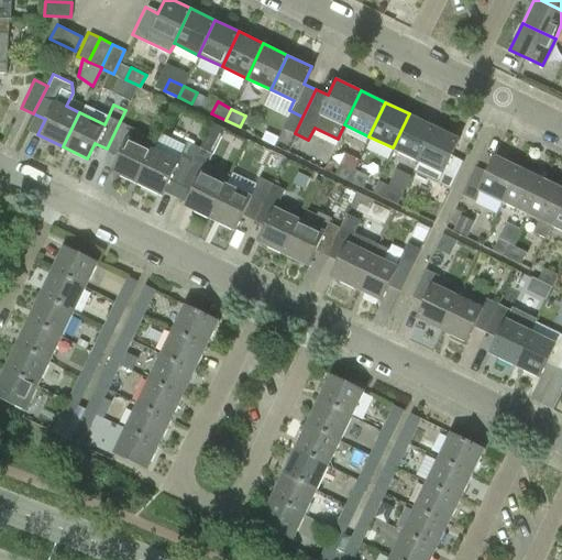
[(409,113),(393,147),(417,160),(433,125),(409,113)]
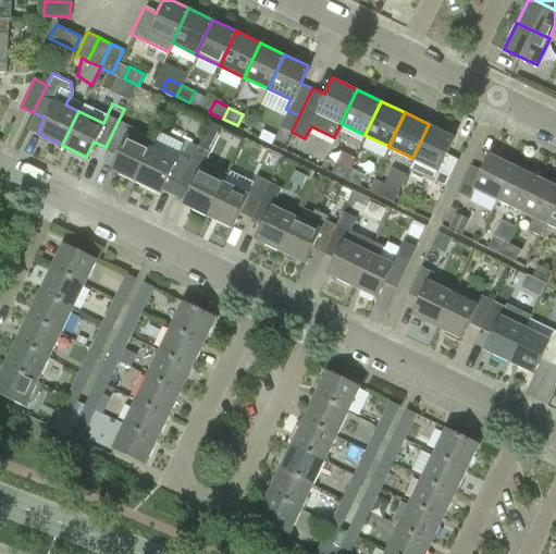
[(135,180),(151,146),(127,135),(132,126),(119,120),(106,147),(116,152),(110,168),(135,180)]
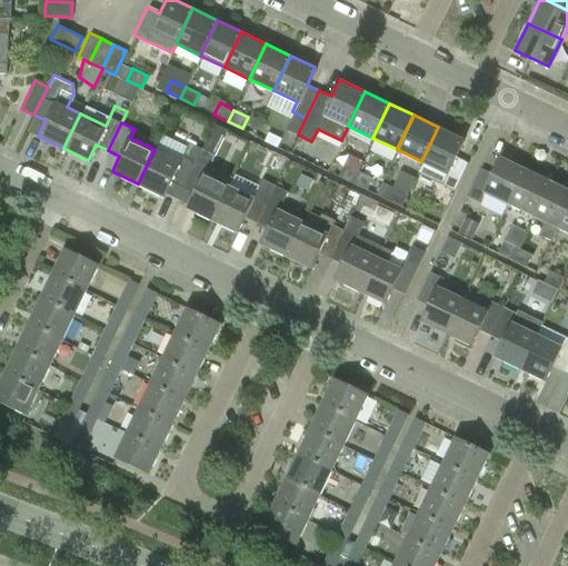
[(213,122),(201,148),(213,155),(226,128),(222,127),(213,122)]
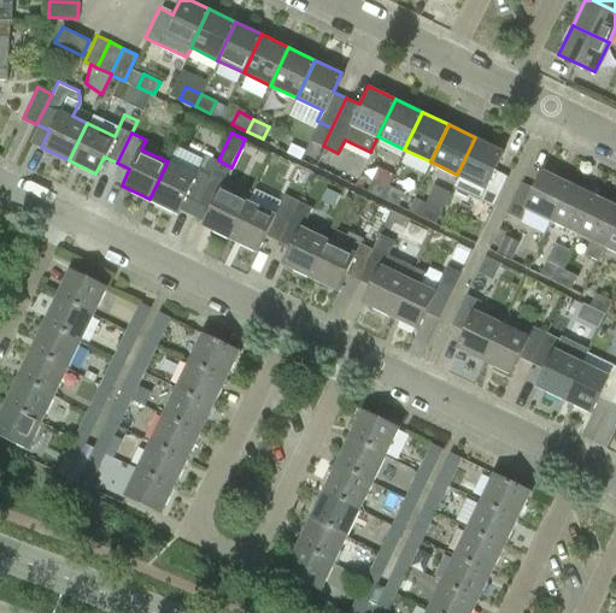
[(475,137),(457,175),(452,186),(492,205),(508,175),(494,169),(503,151),(475,137)]
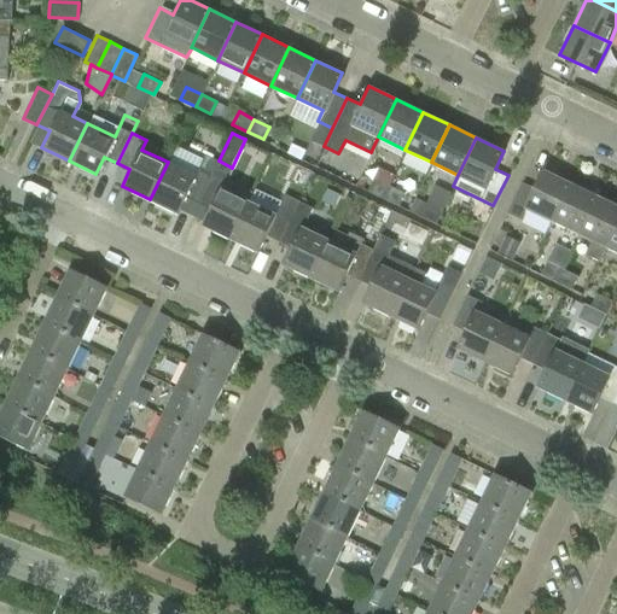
[(300,157),(303,148),(290,142),(286,151),(300,157)]
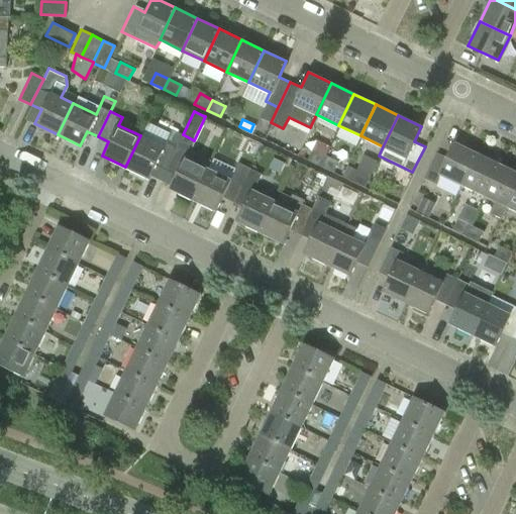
[(140,135),(125,167),(147,178),(155,164),(165,169),(181,133),(171,128),(162,145),(140,135)]
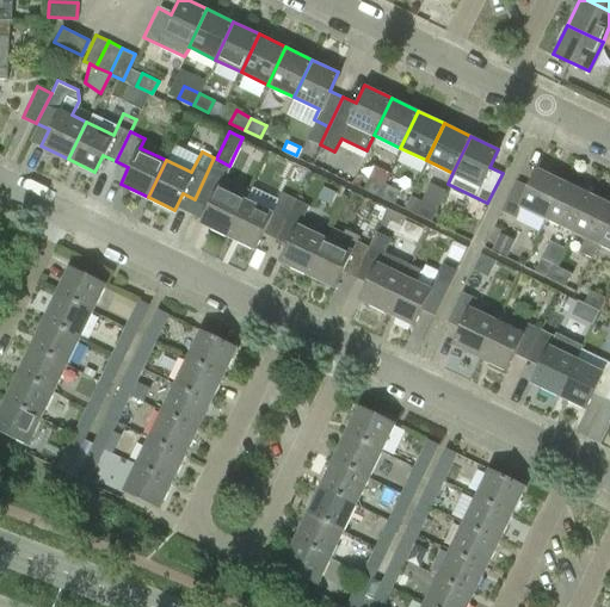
[(227,235),(245,198),(220,186),(229,166),(214,158),(195,199),(208,205),(199,222),(227,235)]
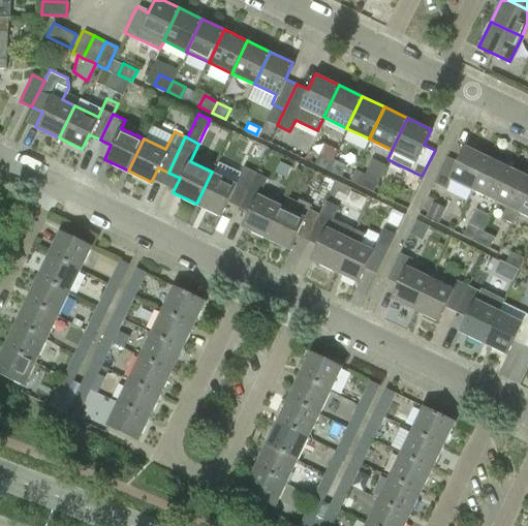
[(471,188),(488,156),(464,145),(457,160),(445,155),(433,181),(445,187),(449,178),(471,188)]
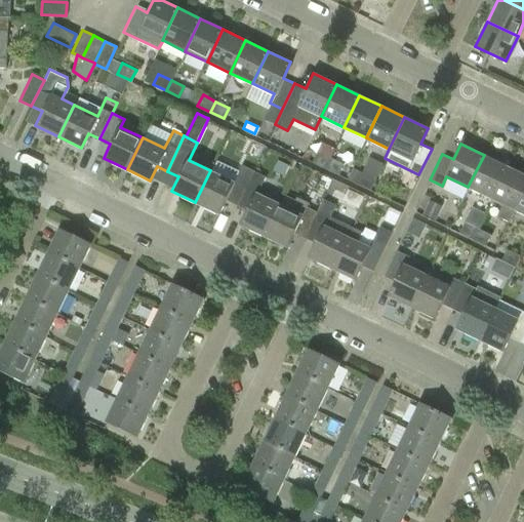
[(301,157),(307,159),(312,150),(307,147),(301,157)]
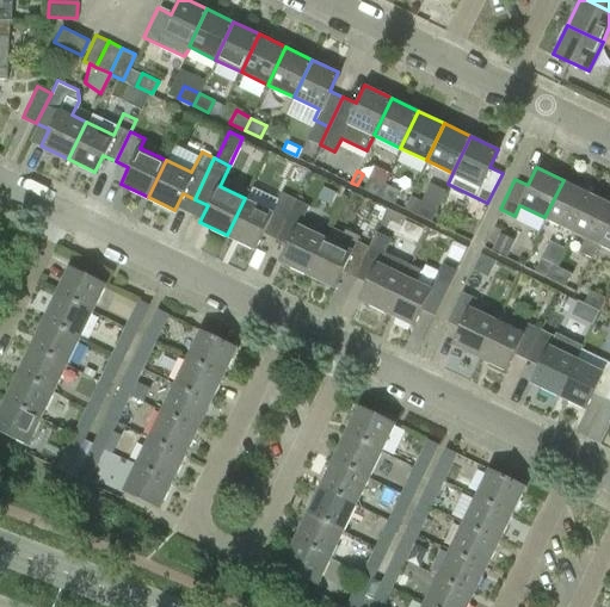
[(368,174),(362,187),(377,194),(383,183),(368,174)]
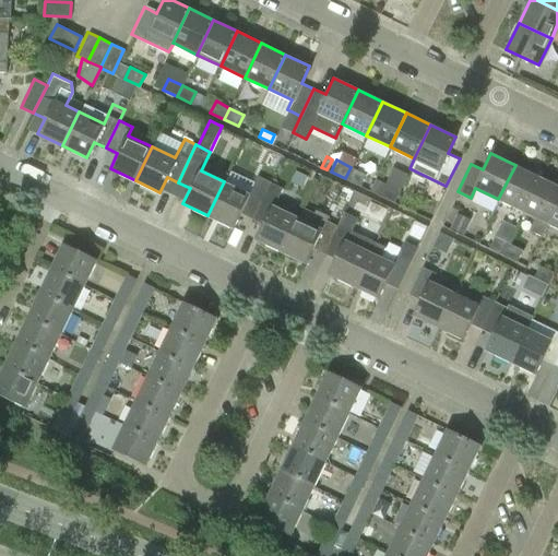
[(393,165),(384,184),(379,194),(393,201),(399,190),(407,172),(393,165)]
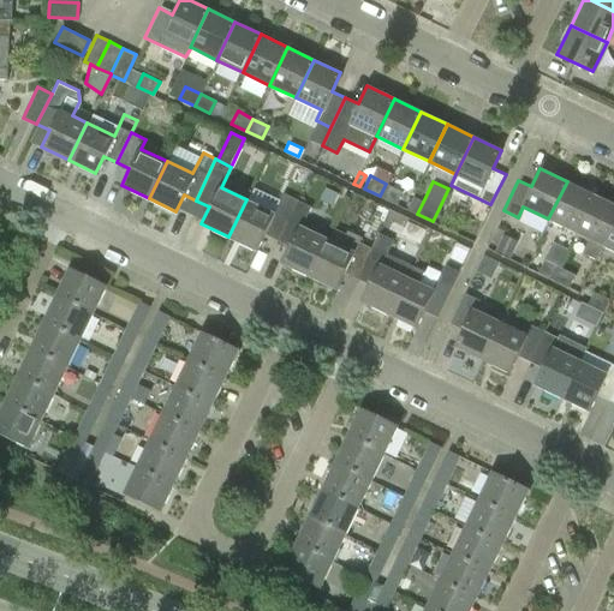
[(567,181),(548,219),(576,232),(594,195),(567,181)]
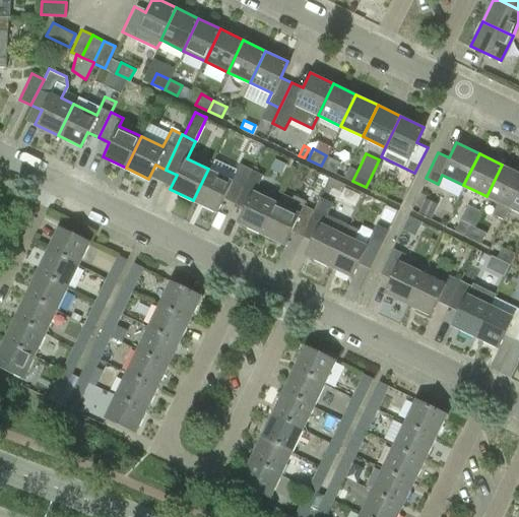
[(334,172),(339,162),(326,155),(321,166),(334,172)]
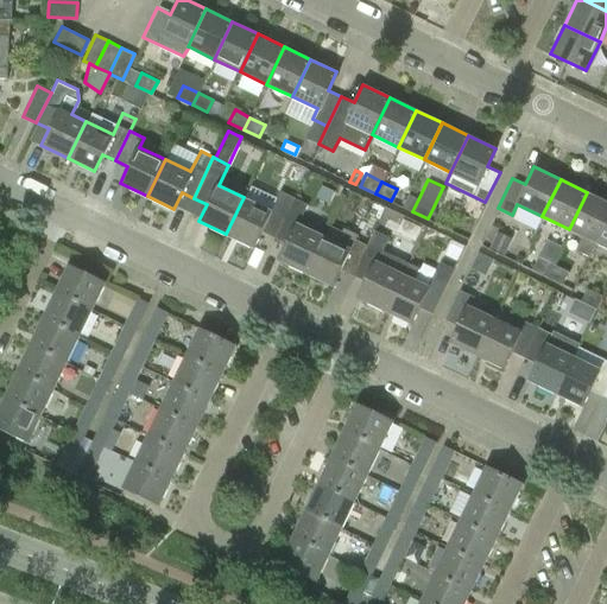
[(244,197),(226,234),(252,247),(260,230),(273,236),(292,196),(279,190),(270,210),(244,197)]
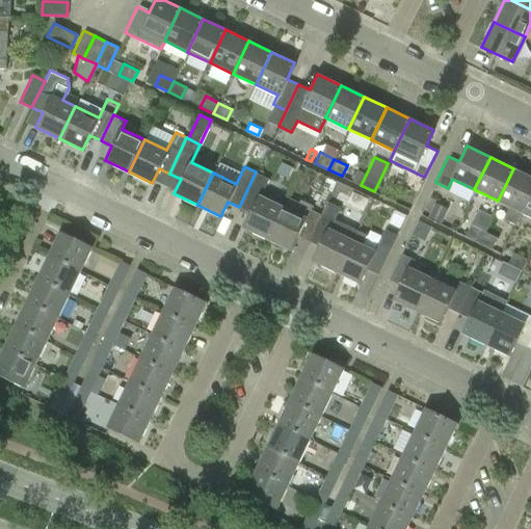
[(530,176),(513,168),(498,201),(508,206),(502,218),(514,225),(521,212),(530,189),(530,176)]
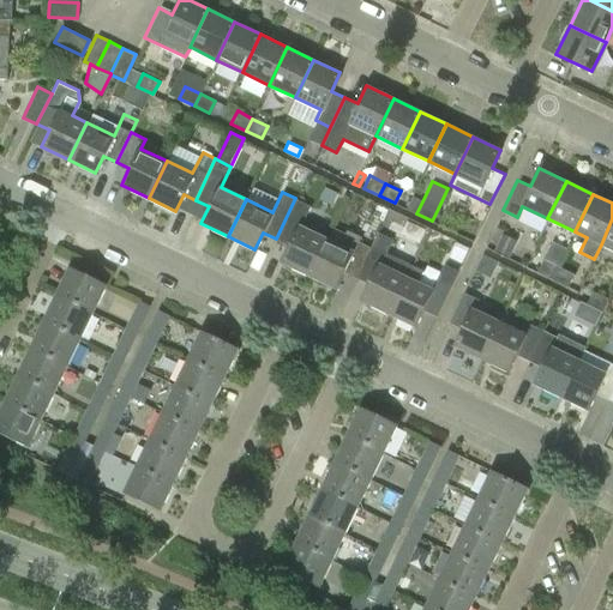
[(326,237),(325,237),(301,225),(310,205),(295,198),(276,239),(289,246),(281,263),(307,275),(326,237)]
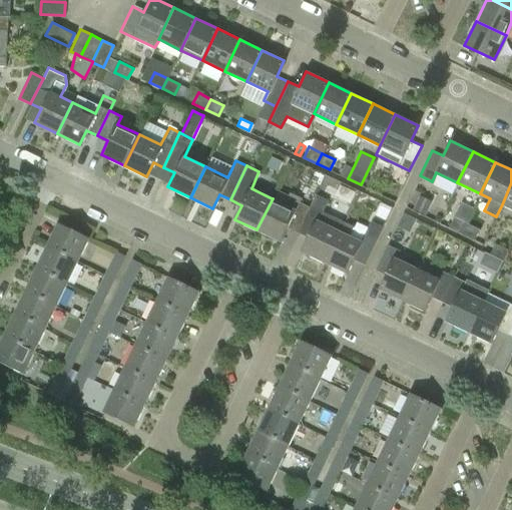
[(511,208),(511,182),(502,204),(511,208)]
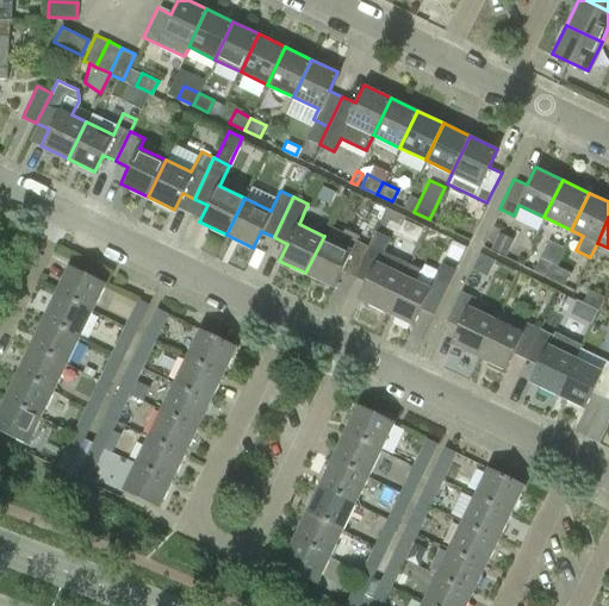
[(324,236),(305,273),(333,286),(340,269),(353,276),(368,244),(367,244),(355,239),(358,235),(345,227),(342,231),(329,225),(323,236),(324,236)]
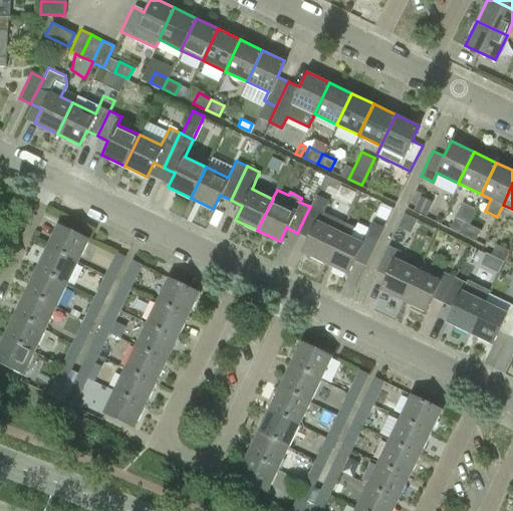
[(324,263),(339,231),(344,221),(322,211),(328,200),(315,194),(309,206),(310,206),(297,233),(307,238),(301,251),(324,263)]
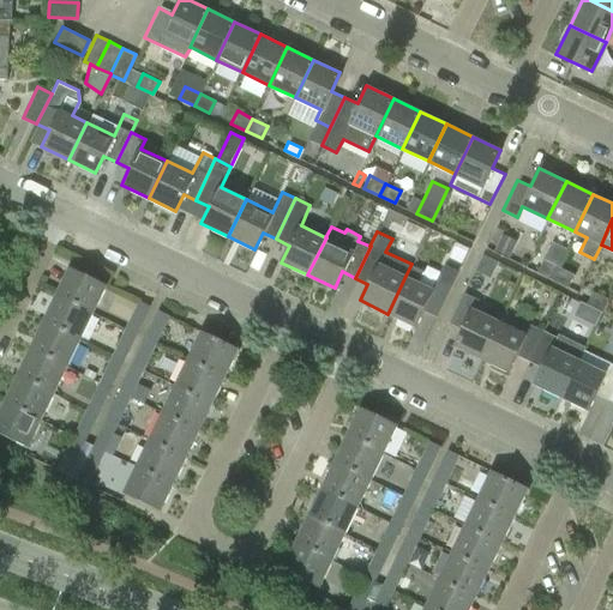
[(502,233),(494,249),(509,257),(517,240),(502,233)]
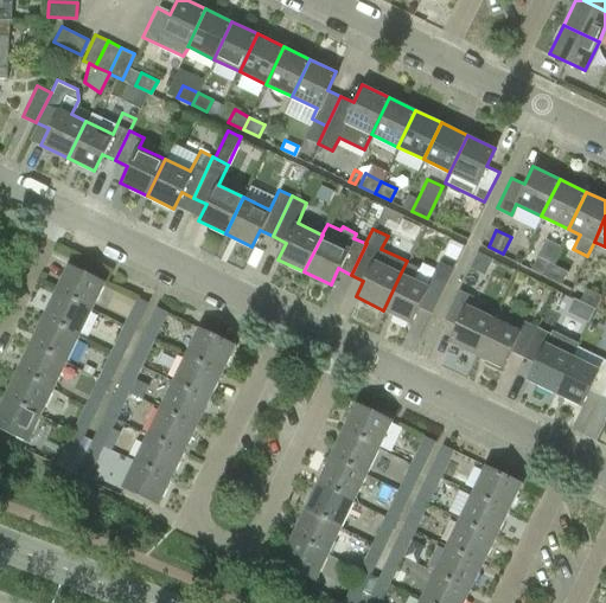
[(536,255),(530,268),(546,275),(552,263),(536,255)]
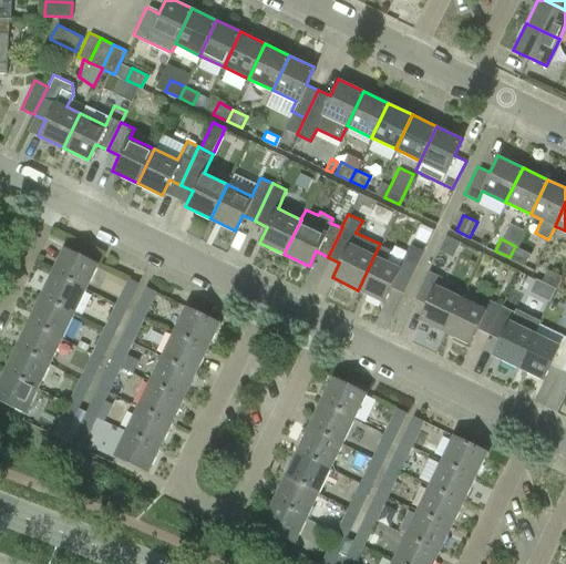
[(374,255),(358,290),(382,301),(390,286),(402,293),(415,264),(422,250),(410,244),(399,267),(386,260),(391,249),(380,244),(374,255)]
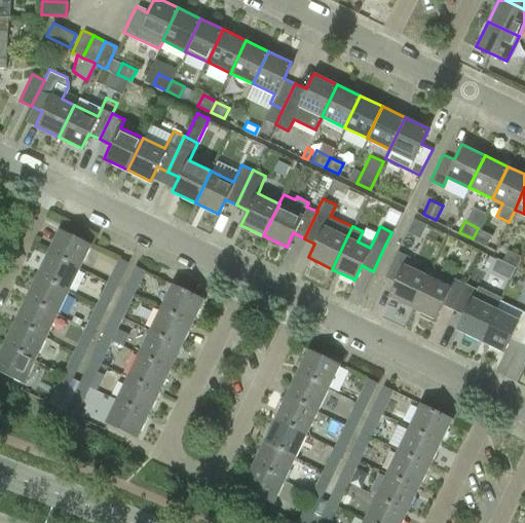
[(486,246),(491,234),(478,228),(473,238),(486,246)]
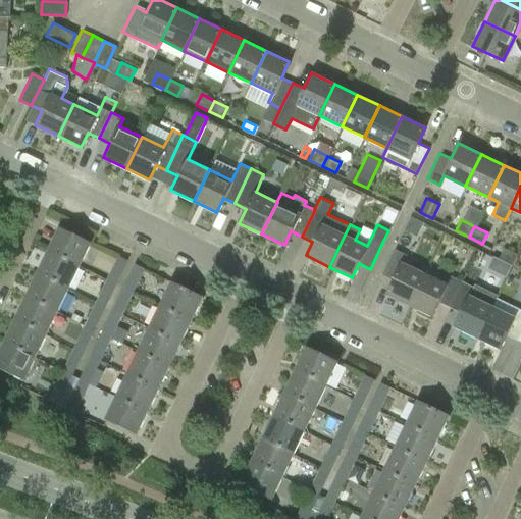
[(48,251),(79,265),(90,242),(59,227),(48,251)]
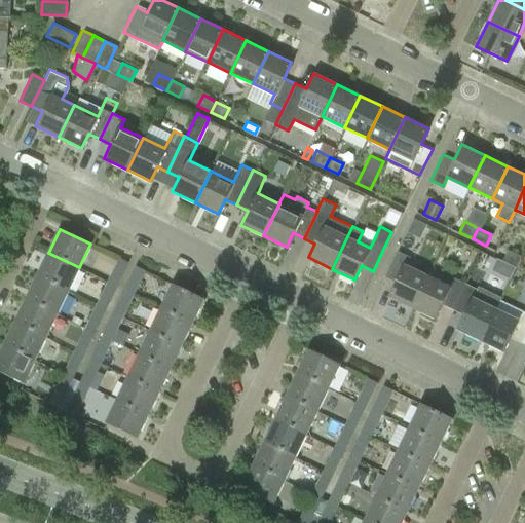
[(507,249),(501,259),(519,268),(524,257),(507,249)]
